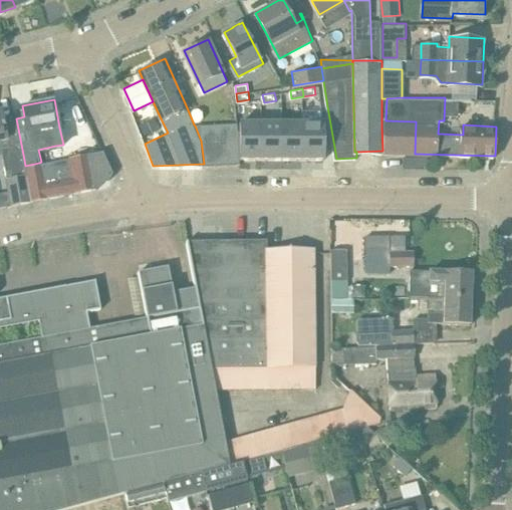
[(2,109),(0,109),(0,152),(2,152),(12,204),(31,200),(25,166),(24,160),(16,118),(4,120),(2,109)]
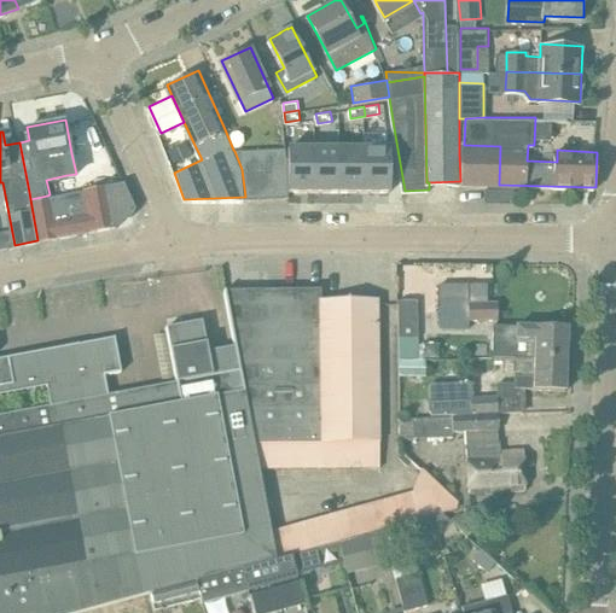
[(315,190),(315,145),(290,145),(290,188),(290,190),(315,190)]
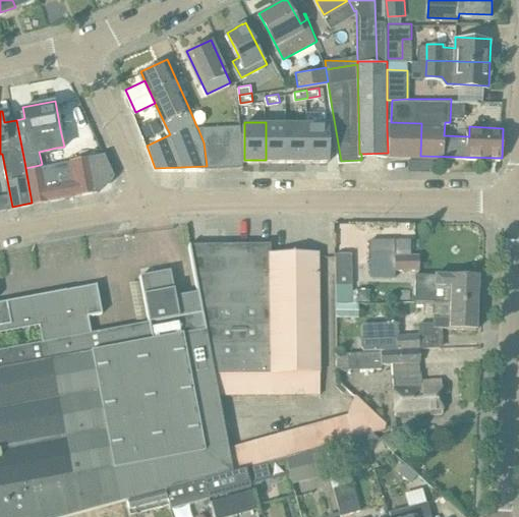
[(287,160),(286,122),(266,122),(266,160),(268,160),(287,160)]
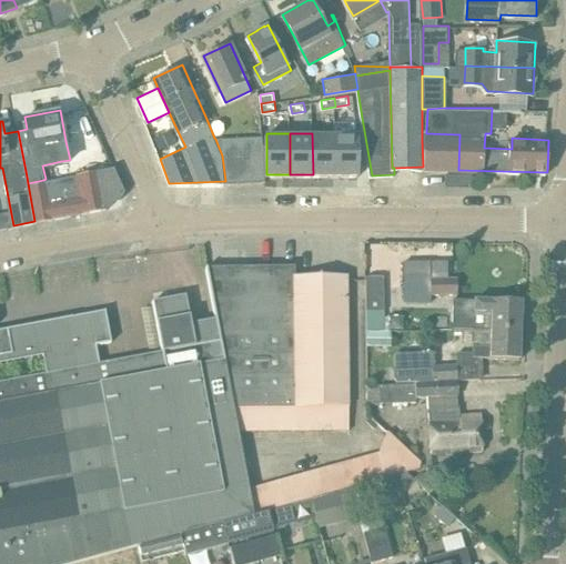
[(335,174),(335,133),(312,133),(313,174),(335,174)]
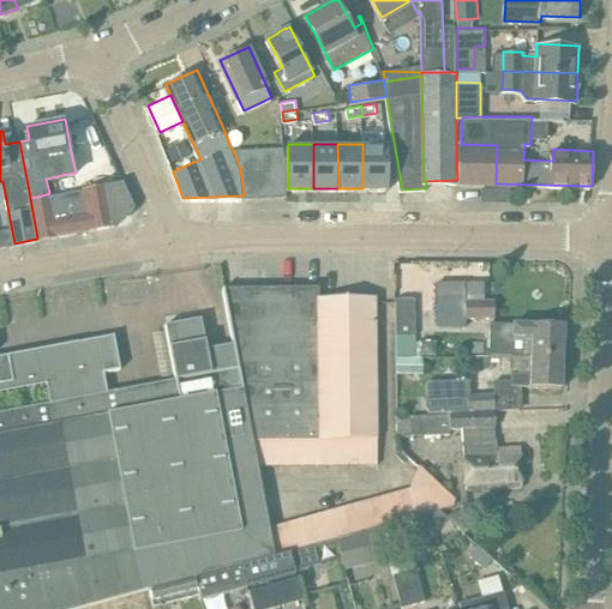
[(388,188),(388,144),(363,144),(363,188),(388,188)]
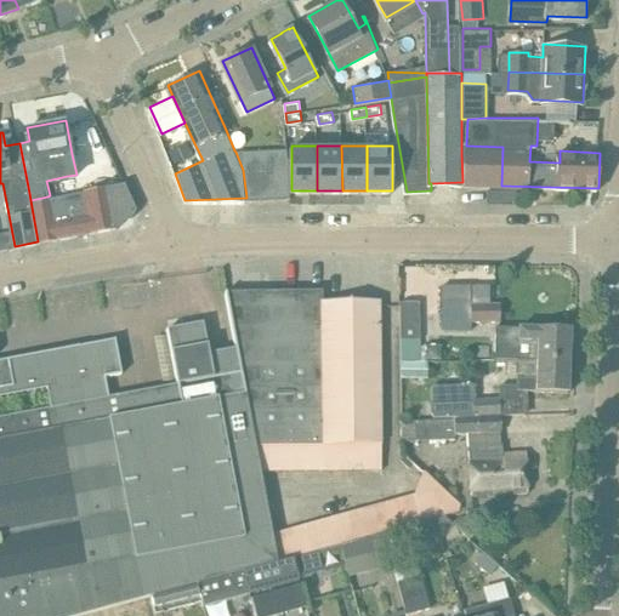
[(465,184),(501,186),(503,147),(466,146),(465,184)]
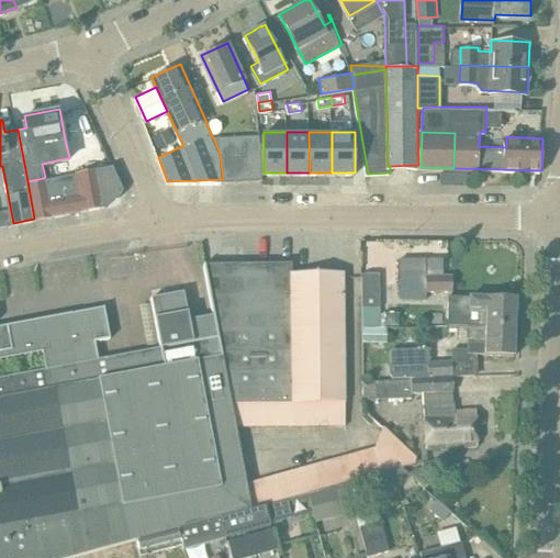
[(214,136),(212,136),(213,137),(220,154),(234,153),(248,153),(261,152),(260,133),(247,134),(233,135),(230,135),(214,136)]
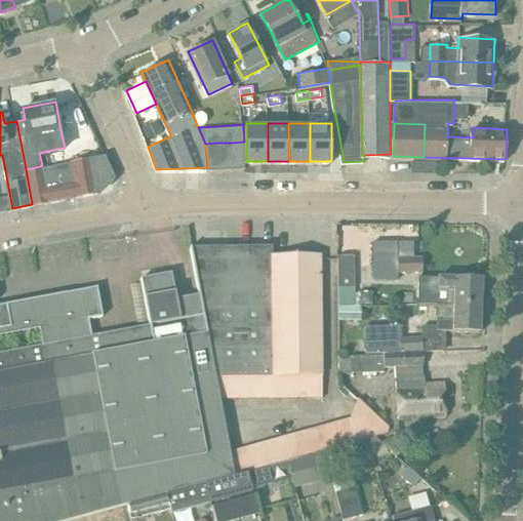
[(244,142),(232,143),(234,167),(246,166),(246,161),(246,160),(244,142)]
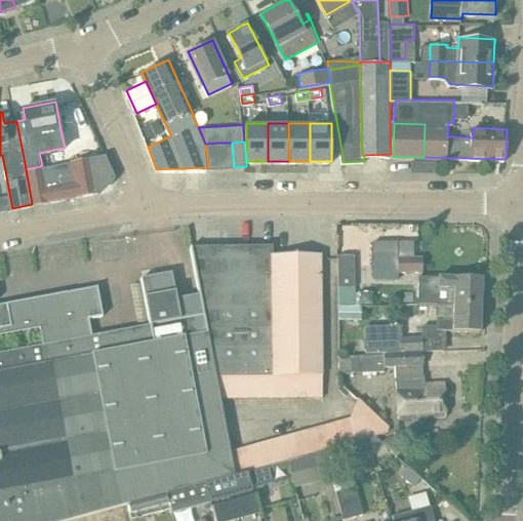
[(218,143),(205,144),(208,167),(208,168),(220,167),(218,143)]
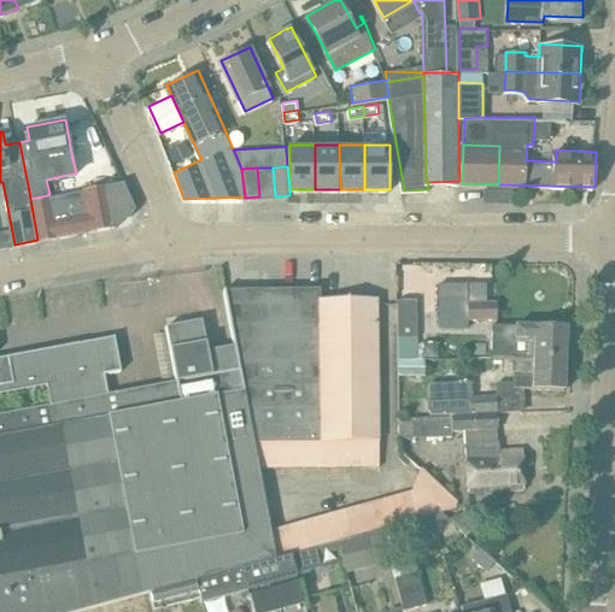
[(257,168),(259,196),(275,196),(273,168),(257,168)]
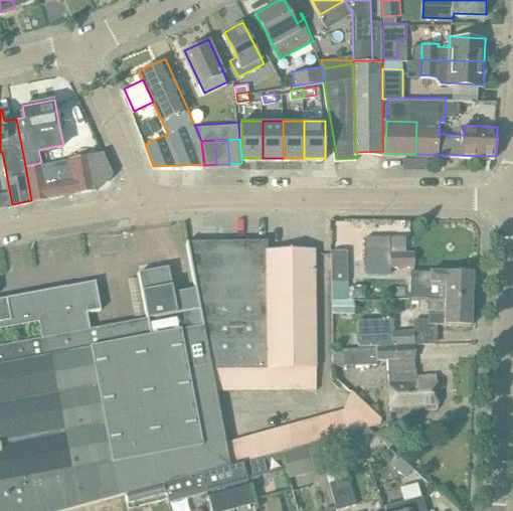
[(39,163),(25,166),(31,200),(34,200),(46,198),(98,188),(96,180),(98,180),(98,178),(108,177),(109,177),(110,178),(111,178),(114,172),(104,150),(91,153),(41,162),(39,163)]
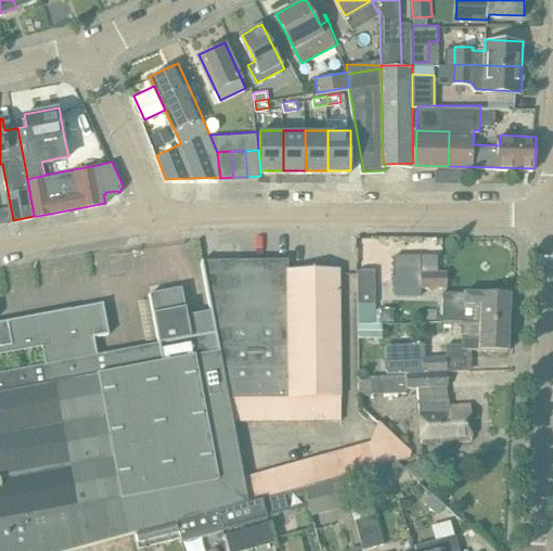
[(204,259),(230,398),(243,398),(255,397),(268,397),(280,397),(292,397),(304,397),(317,397),(329,397),(341,397),(342,271),(290,271),(290,258),(204,259)]
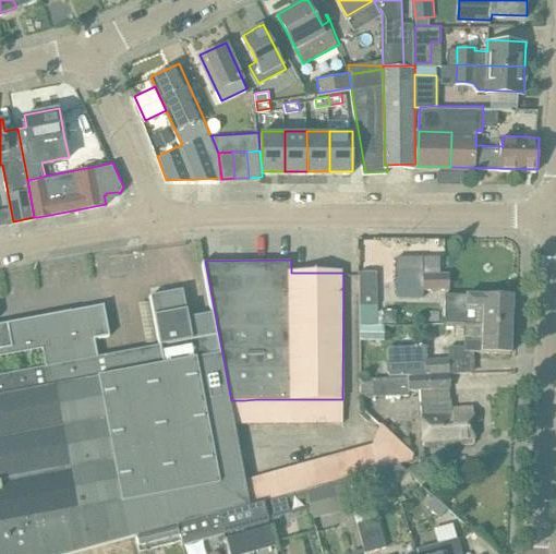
[(109,333),(104,302),(9,320),(0,321),(0,553),(57,553),(133,533),(251,502),(246,478),(236,422),(236,421),(231,400),(205,261),(204,261),(213,310),(217,333),(192,337),(188,314),(183,288),(152,294),(160,344),(98,356),(94,335),(109,333)]
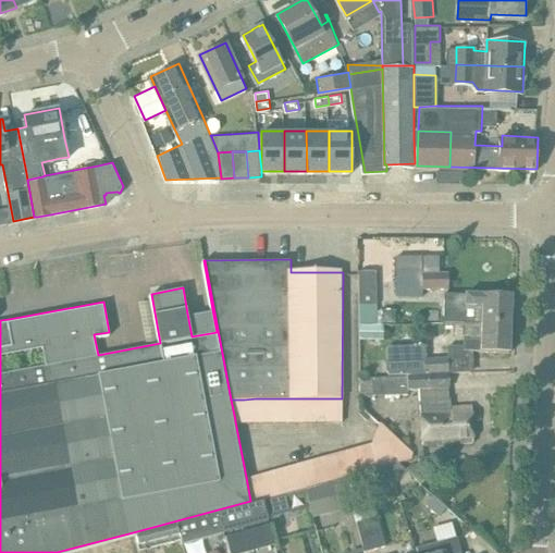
[(378,303),(377,269),(359,269),(360,303),(378,303)]
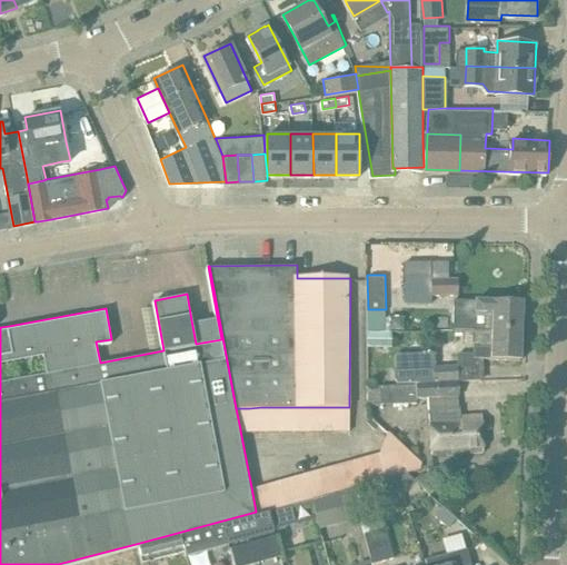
[(406,277),(406,279),(406,290),(433,290),(433,293),(459,293),(459,277),(429,277),(406,277)]
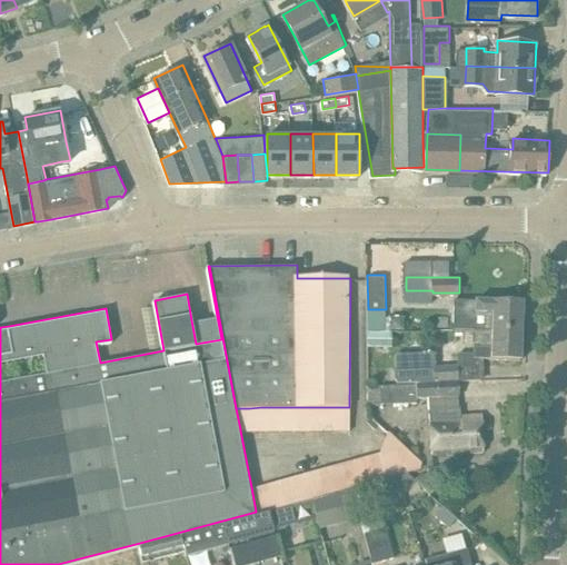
[(523,328),(524,299),(477,297),(476,327),(481,327),(494,327),(506,328),(511,328),(523,328)]
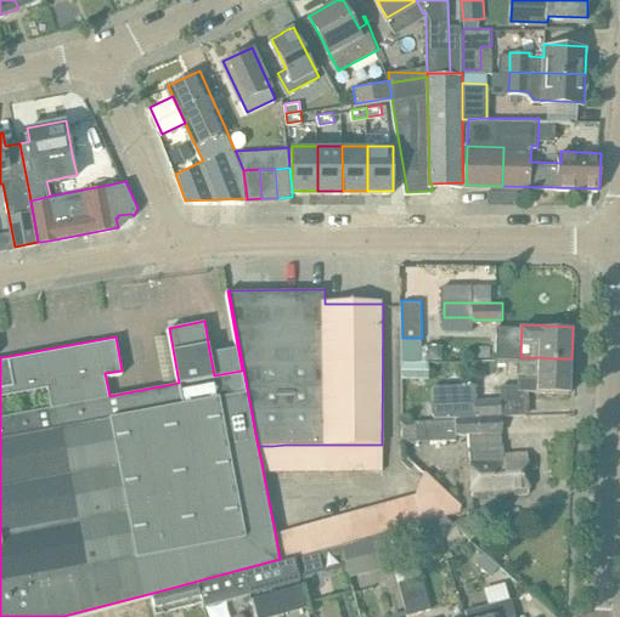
[(520,357),(519,383),(501,383),(501,396),(478,397),(477,383),(434,384),(434,400),(432,400),(433,413),(434,413),(434,415),(455,415),(503,414),(503,412),(531,412),(530,389),(570,391),(571,358),(559,358),(553,358),(540,357),(527,357),(520,357)]
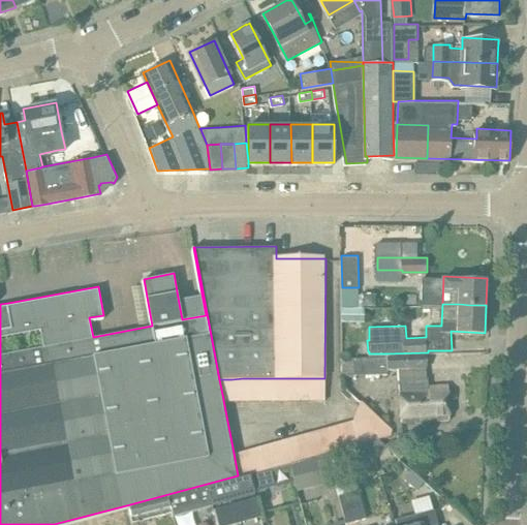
[(355,305),(342,305),(342,318),(355,318),(355,305)]
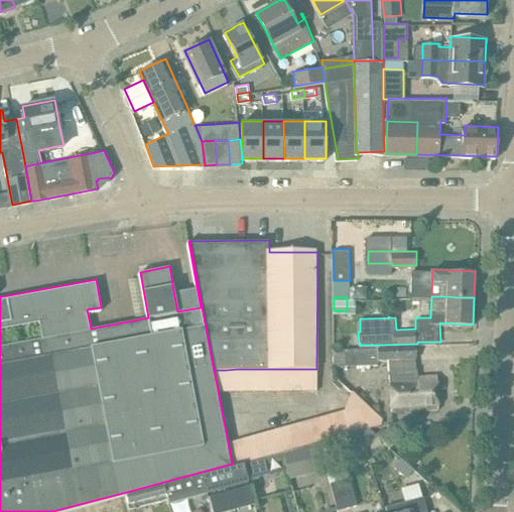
[(402,312),(402,299),(391,300),(391,312),(402,312)]
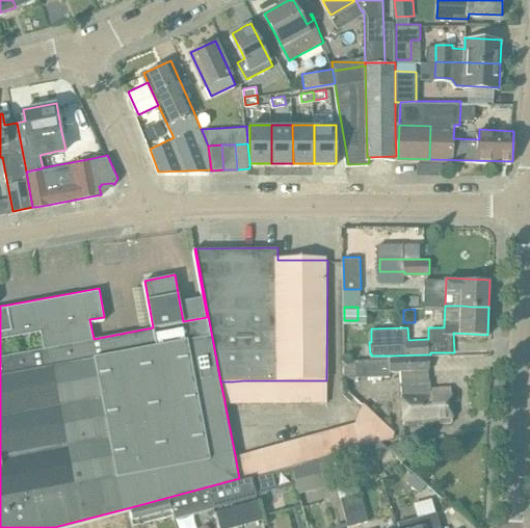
[(430,368),(430,354),(389,355),(389,357),(345,359),(345,375),(390,374),(390,369),(401,368),(405,423),(453,420),(451,387),(431,388),(431,379),(430,379),(429,368),(430,368)]
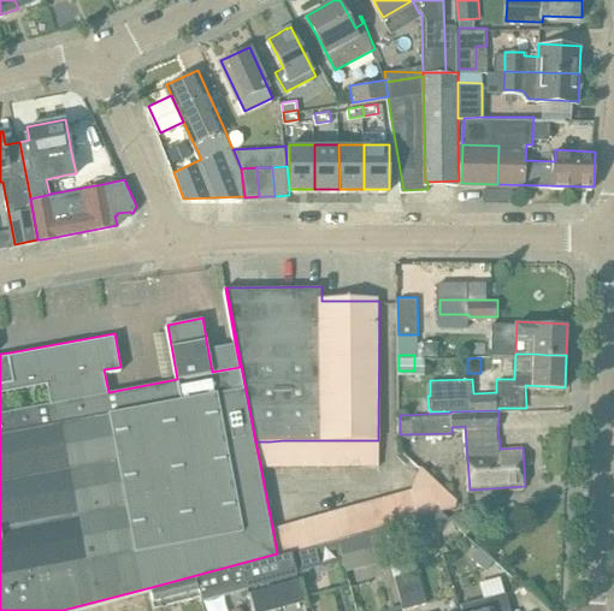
[(270,442),(270,466),(283,466),(283,440),(270,442)]
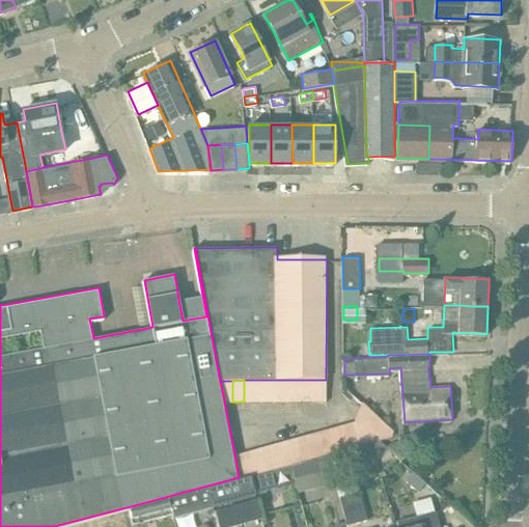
[(244,380),(244,401),(256,401),(256,380),(244,380)]
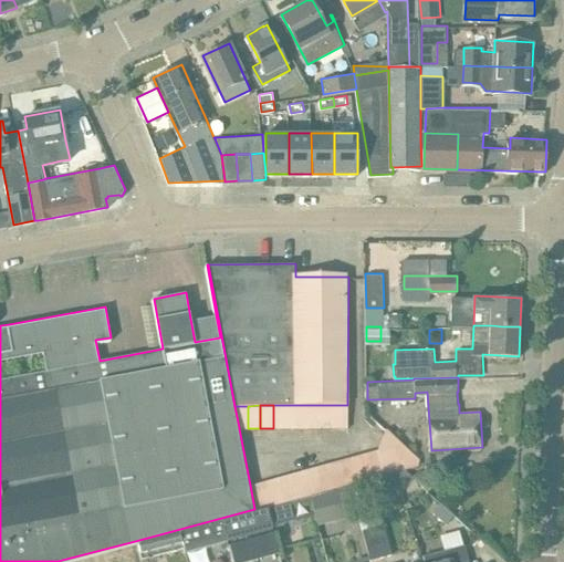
[(273,405),(273,428),(285,428),(285,405),(273,405)]
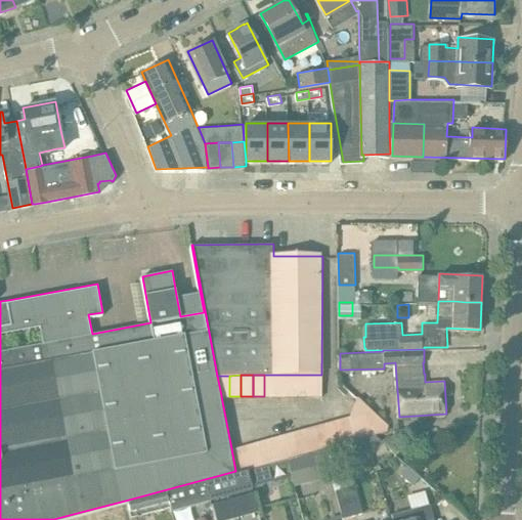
[(264,375),(264,396),(275,396),(275,375),(264,375)]
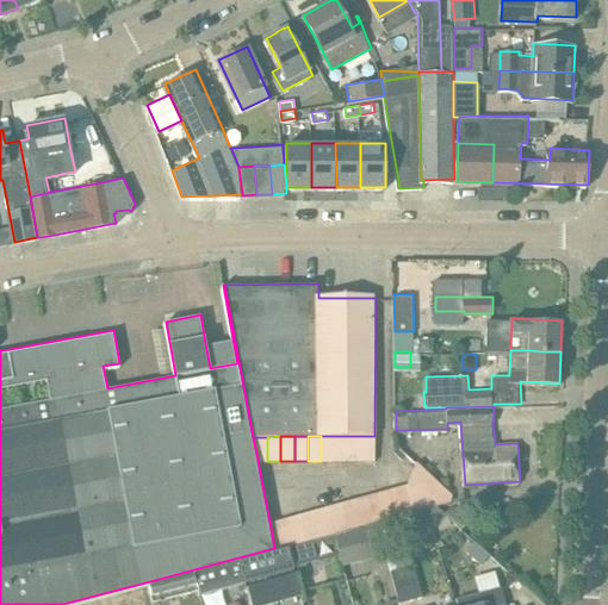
[(321,436),(321,461),(334,461),(334,436),(321,436)]
